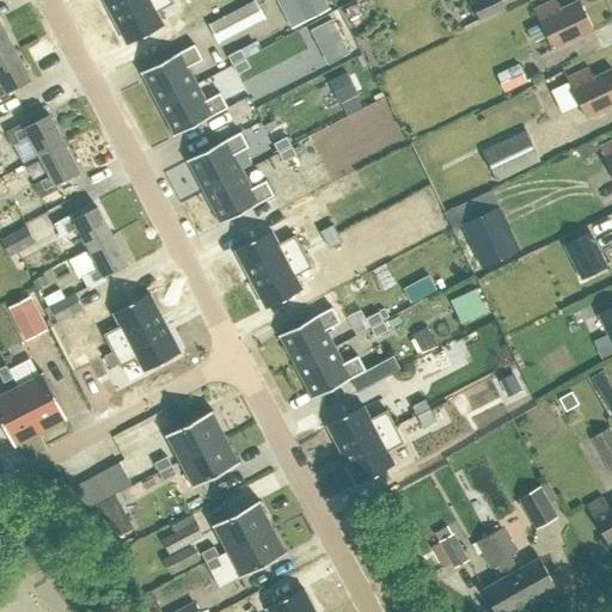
[(104,0),(112,16),(141,0),(104,0)]
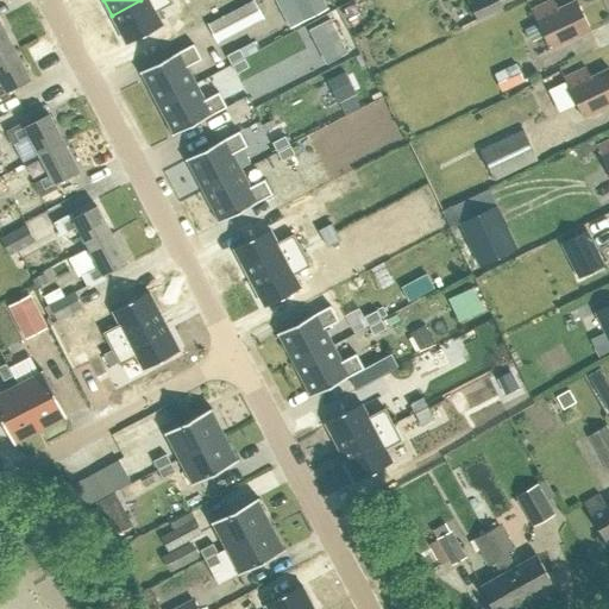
[(152,0),(140,0),(112,16),(127,45),(126,46),(127,48),(181,19),(174,5),(158,12),(152,0)]
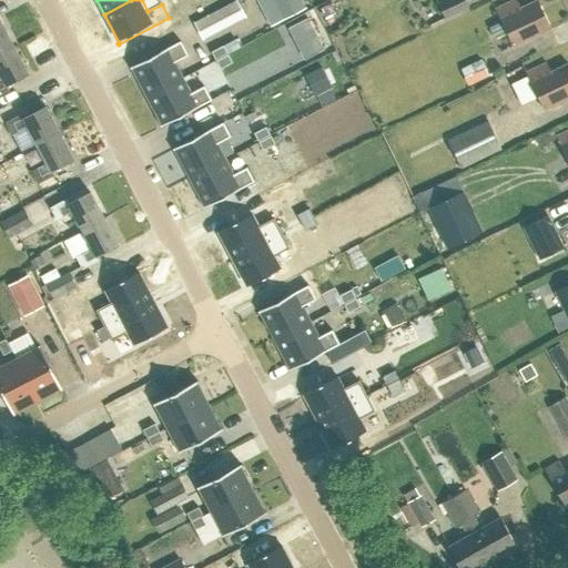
[(234,0),(192,22),(201,41),(244,18),(234,0)]
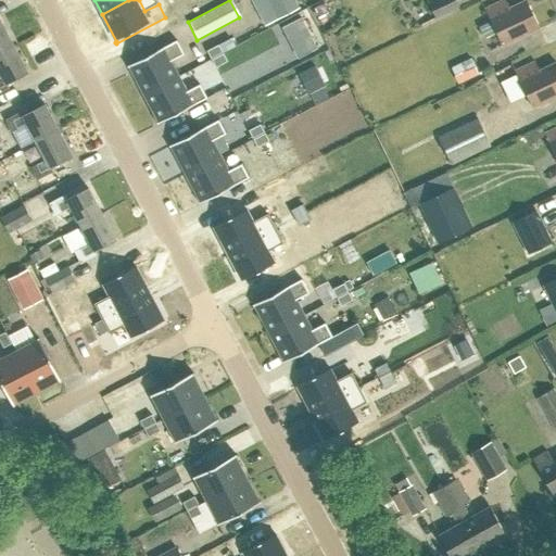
[(293,0),(266,0),(276,19),(298,8),(293,0)]
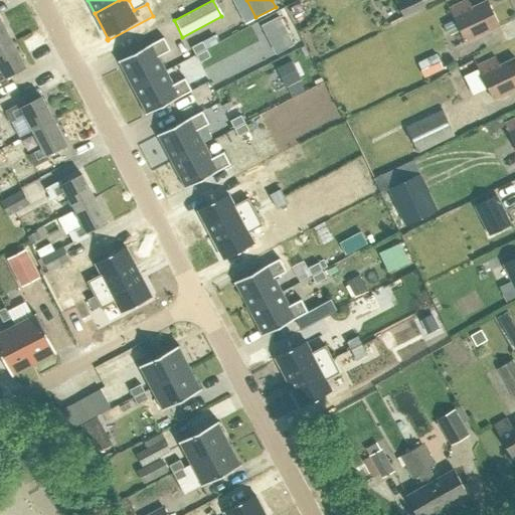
[(426,6),(422,0),(402,0),(396,3),(403,17),(426,6)]
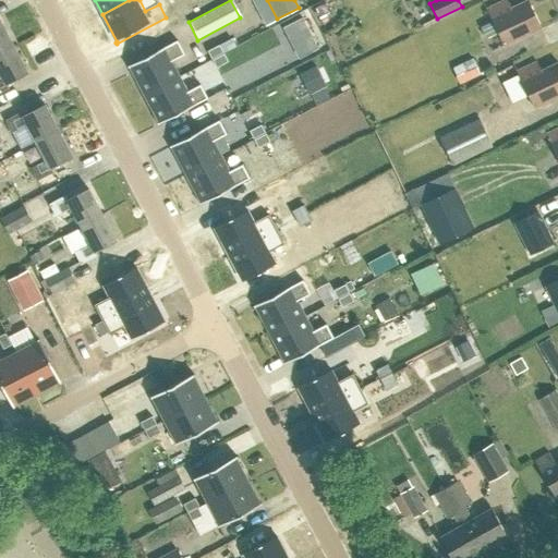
[(528,0),(511,8),(507,0),(505,0),(487,9),(489,12),(474,20),(482,36),(497,29),(504,45),(542,27),(529,0),(528,0)]
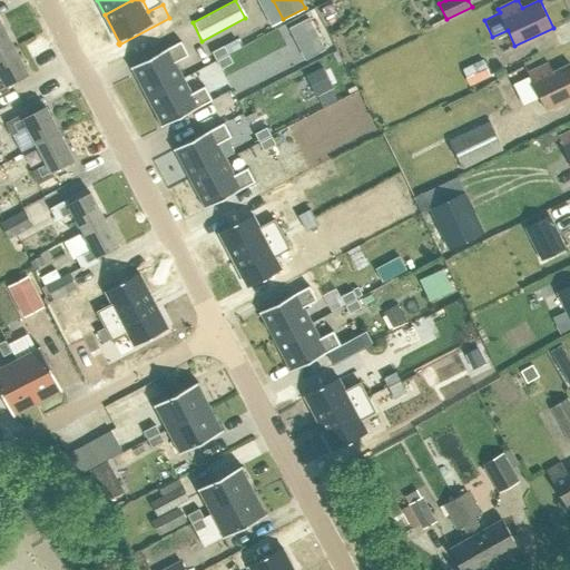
[(310,18),(287,29),(297,47),(318,36),(310,18)]
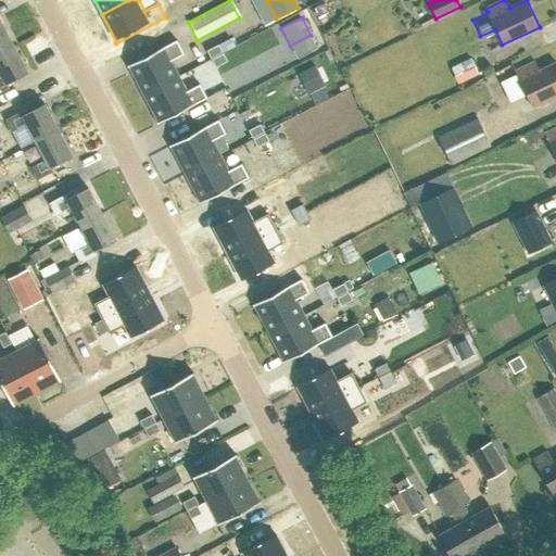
[(0,53),(14,46),(1,21),(0,20),(0,53)]
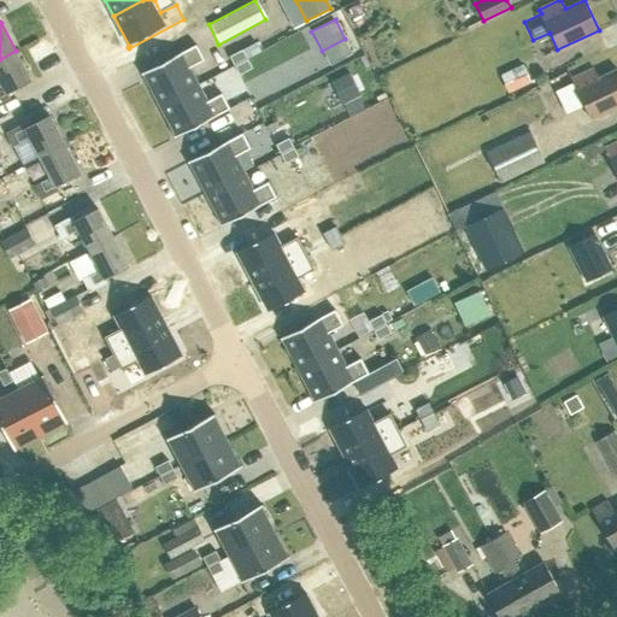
[(550,57),(558,72),(600,53),(593,36),(550,57)]
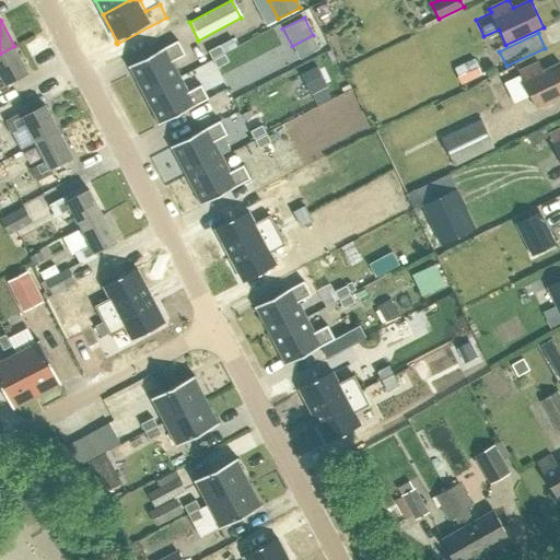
[(179,39),(130,66),(144,94),(181,76),(182,76),(174,60),(187,54),(179,39)]
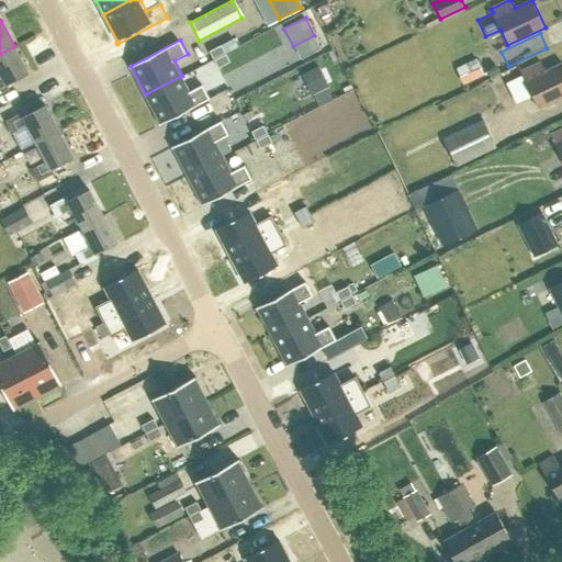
[(221,45),(209,52),(213,59),(225,53),(221,45)]
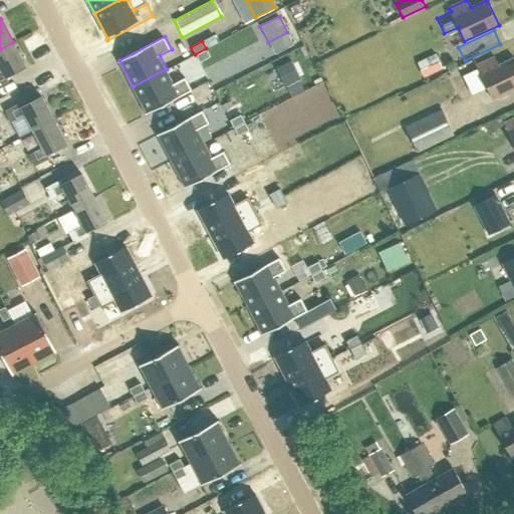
[(26,66),(13,42),(0,49),(0,64),(2,69),(0,70),(0,85),(9,81),(6,76),(26,66)]
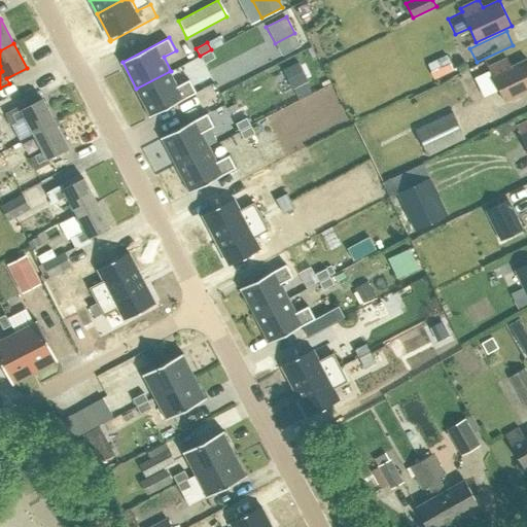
[(211,50),(201,57),(204,64),(215,59),(211,50)]
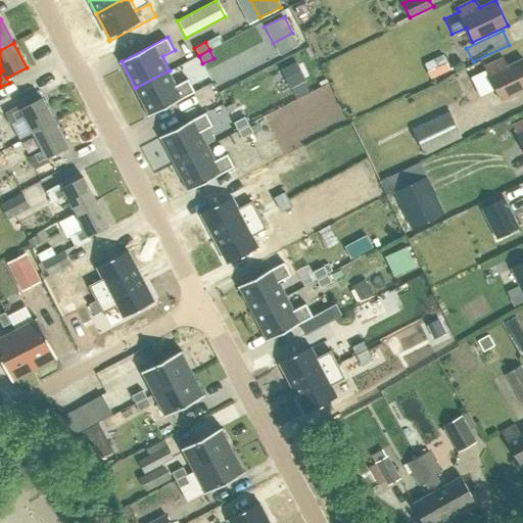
[(522,57),(508,65),(504,57),(484,66),(501,100),(522,89),(522,57)]
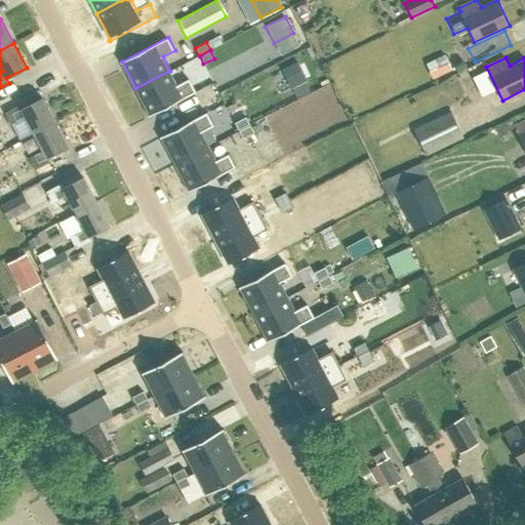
[(169,71),(135,88),(150,116),(197,91),(190,78),(177,85),(170,71),(169,71)]
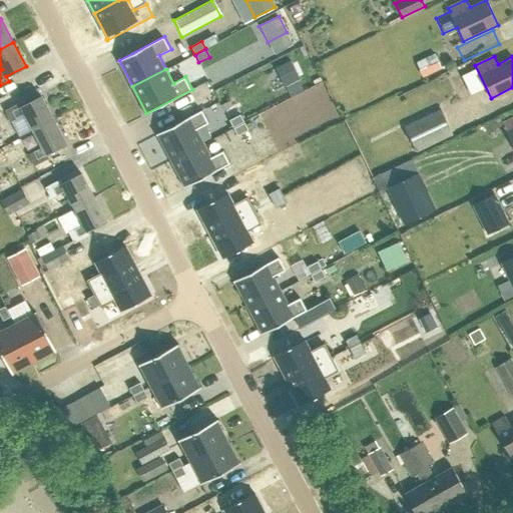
[(420,86),(440,81),(438,74),(418,79),(420,86)]
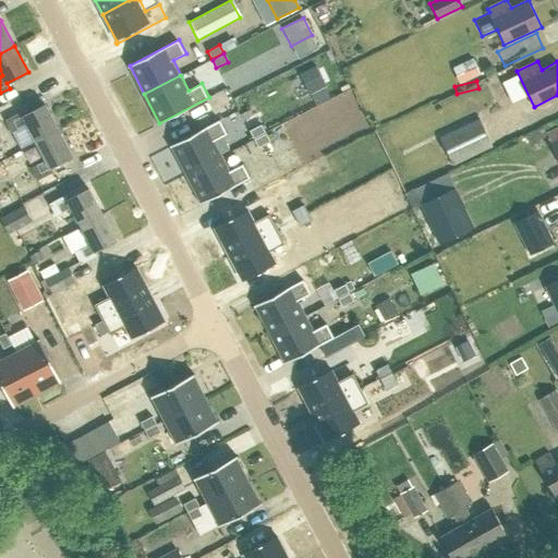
[(489,93),(496,120),(518,114),(511,87),(489,93)]
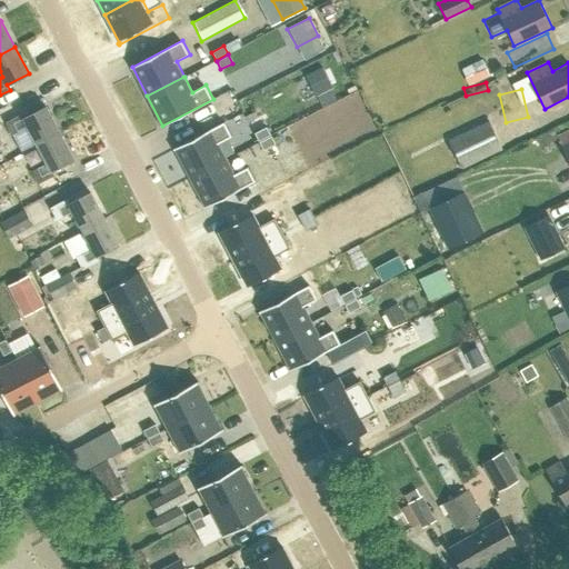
[(38,145),(60,133),(46,107),(23,118),(21,113),(6,122),(12,135),(28,126),(38,145)]
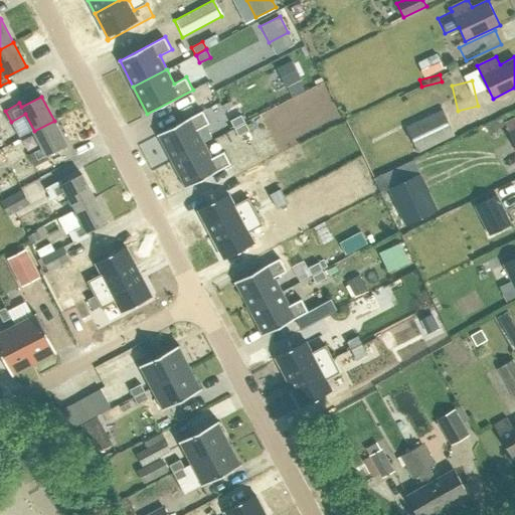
[(204,110),(158,134),(172,161),(205,143),(198,129),(210,123),(204,110)]
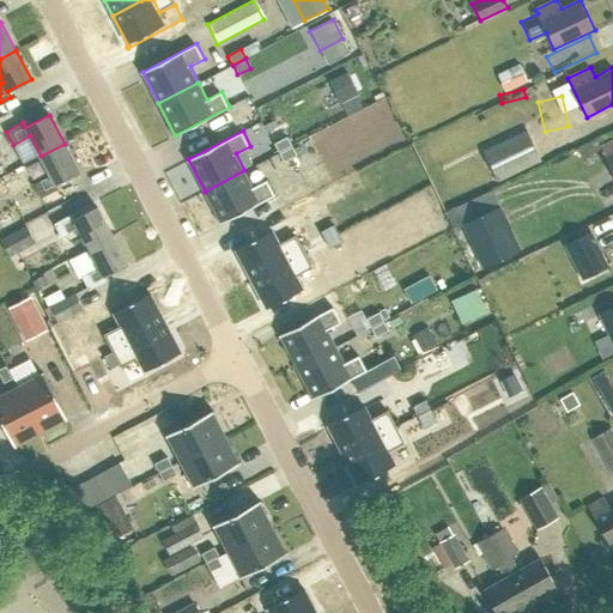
[(540,161),(526,131),(483,151),(497,182),(540,161)]
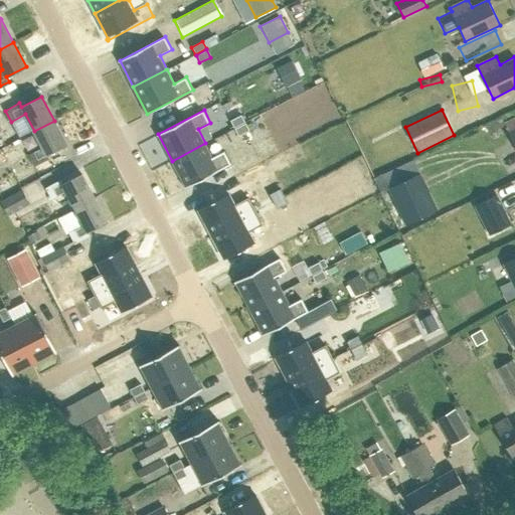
[(240,115),(230,121),(233,128),(244,122),(240,115)]
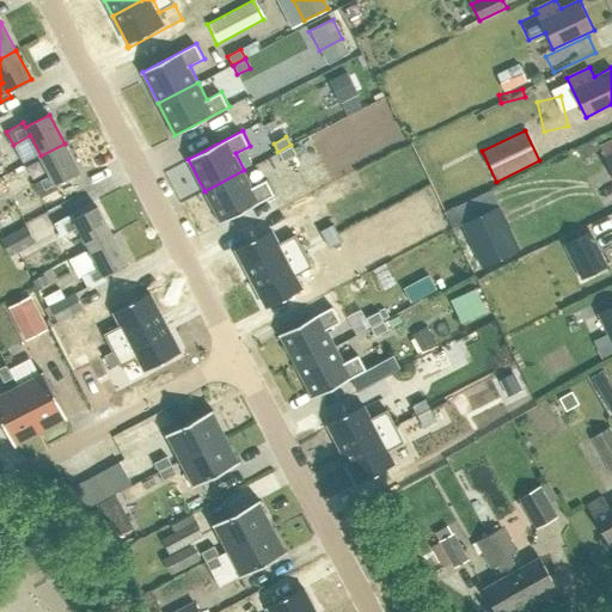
[(611,140),(600,146),(611,170),(611,140)]
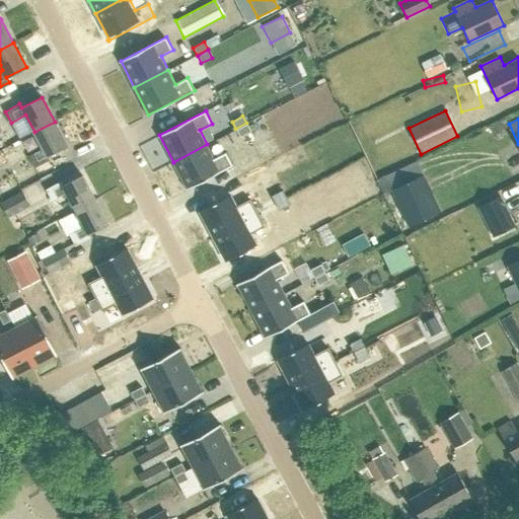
[(67,146),(55,122),(34,132),(43,148),(28,156),(34,167),(50,160),(48,156),(67,146)]
